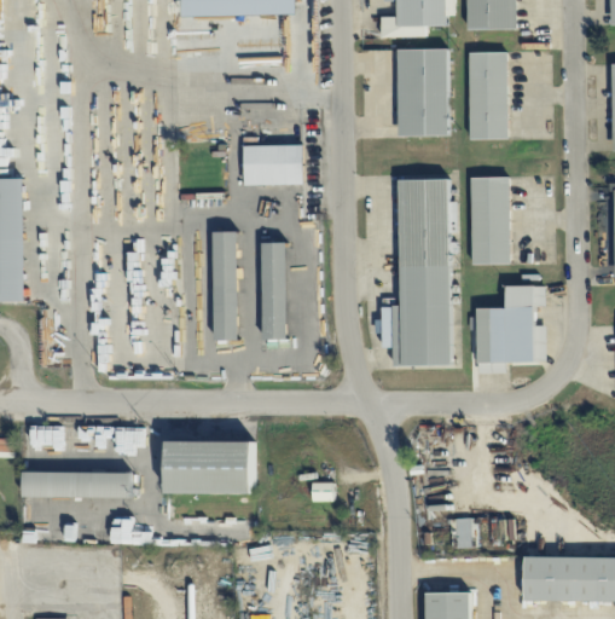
[(394,0),(395,17),(378,17),(379,38),(423,36),(423,27),(445,27),(445,15),(452,15),(451,0),(394,0)]
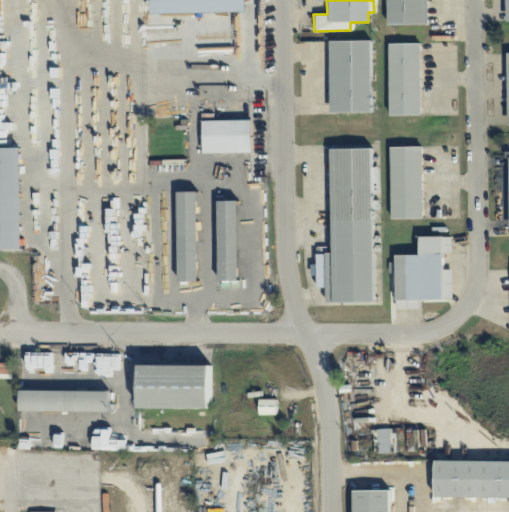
[(426,0),(385,0),(386,25),(427,24),(426,0)]
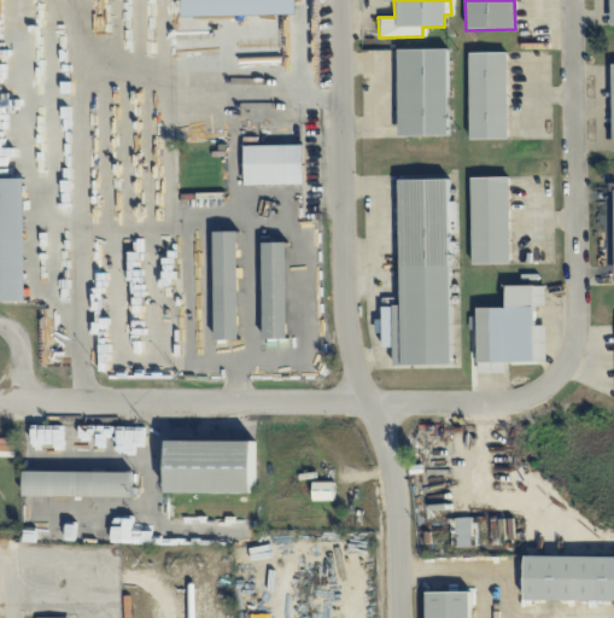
[(395,50),(397,136),(446,135),(444,48),(395,50)]
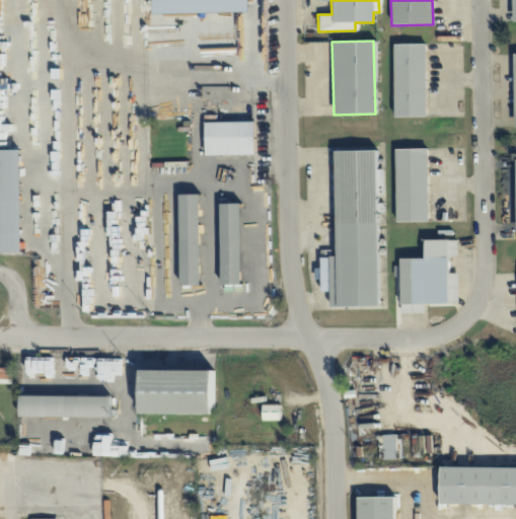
[(392,117),(425,117),(424,44),(391,45),(392,117)]
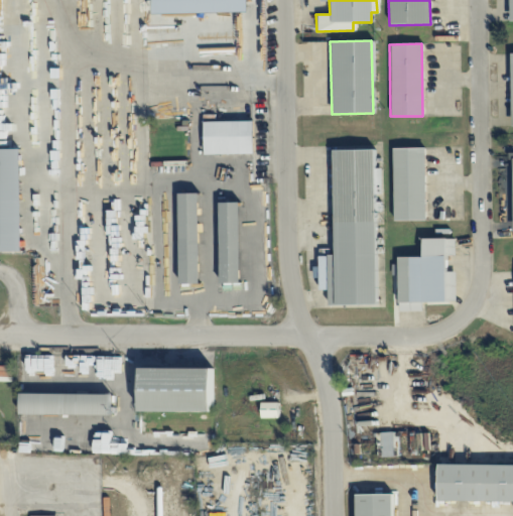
[(203,154),(252,153),(251,121),(202,121),(203,154)]
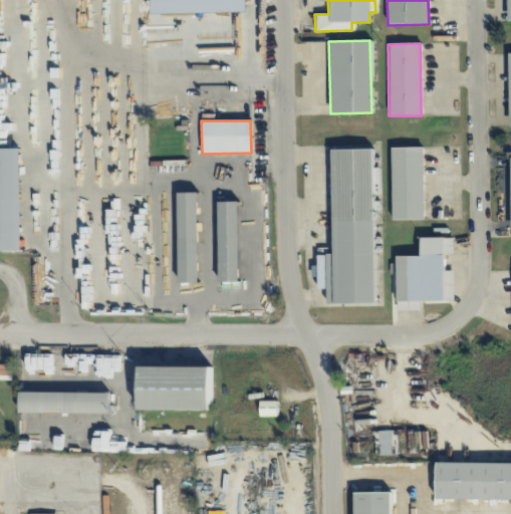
[(422,147),(390,148),(391,220),(423,219),(422,147)]
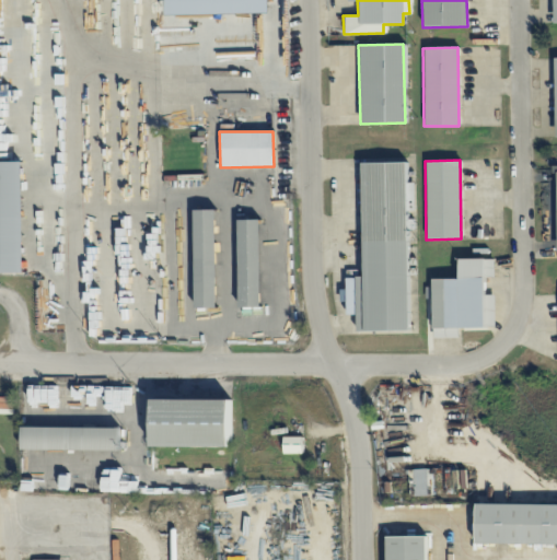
[(21,161),(0,162),(0,275),(23,273),(21,161)]
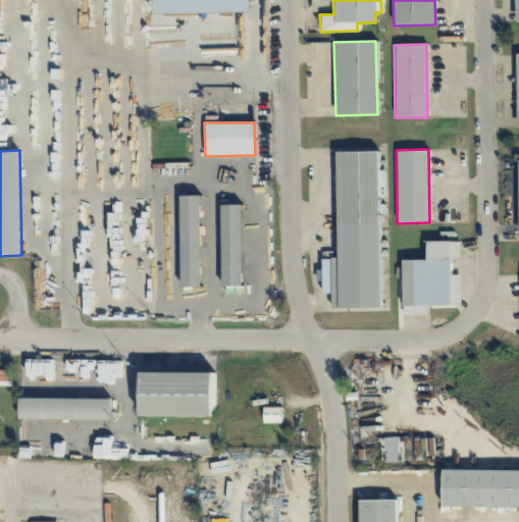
[(335,152),(338,258),(330,258),(331,309),(380,308),(378,196),(380,196),(379,151),(335,152)]
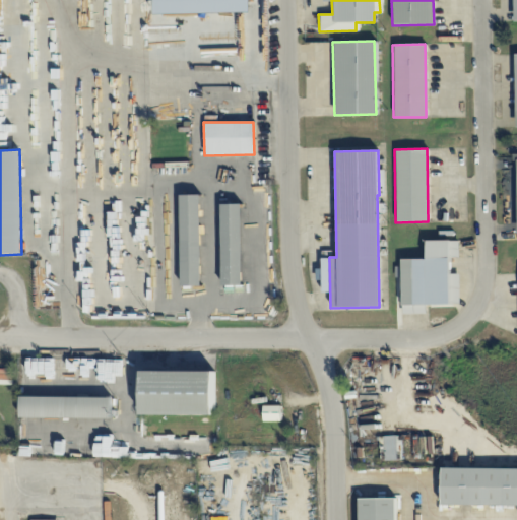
[(200,285),(198,195),(178,195),(180,286),(200,285)]
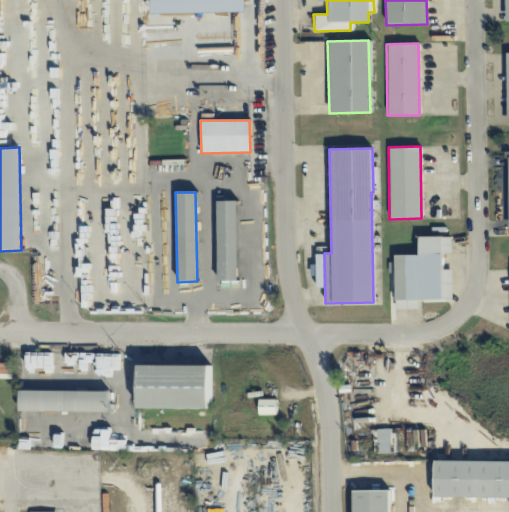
[(236,201),(216,201),(217,281),(237,281),(236,201)]
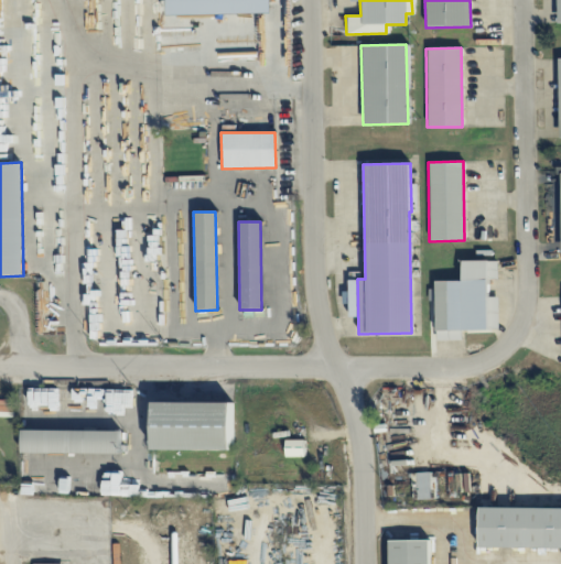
[(433,281),(434,331),(496,329),(495,296),(486,296),(486,260),(460,261),(461,281),(433,281)]
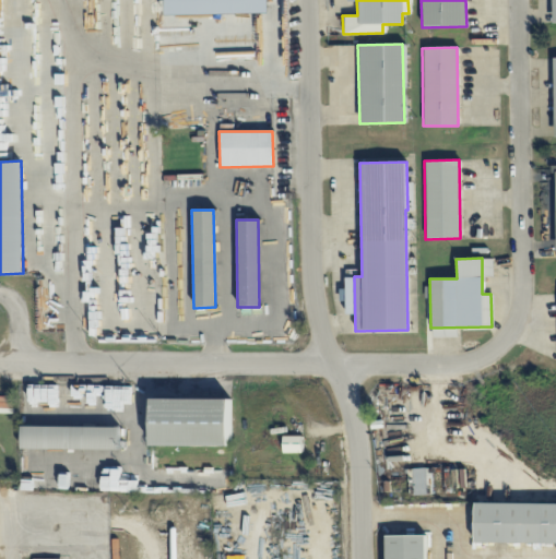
[(150,445),(227,447),(228,399),(151,399),(150,445)]
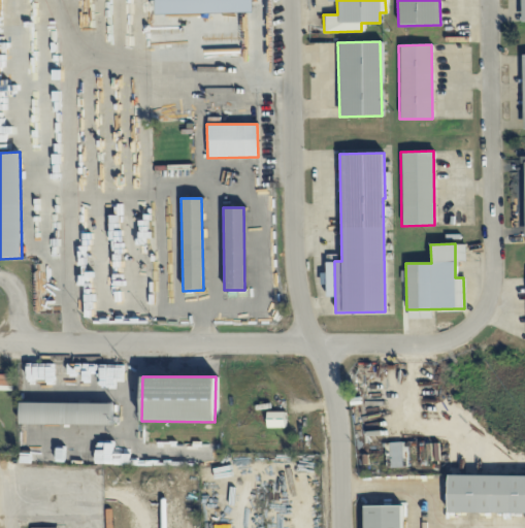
[(19,424),(110,425),(110,403),(19,402),(19,424)]
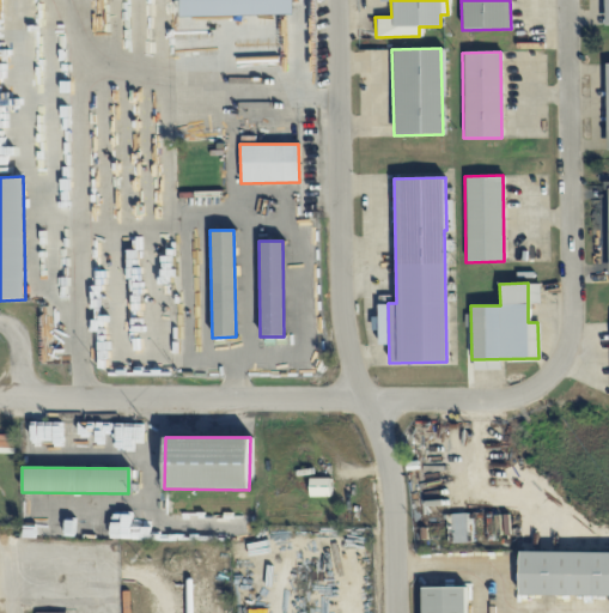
[(308,496),(329,497),(329,478),(308,478),(308,496)]
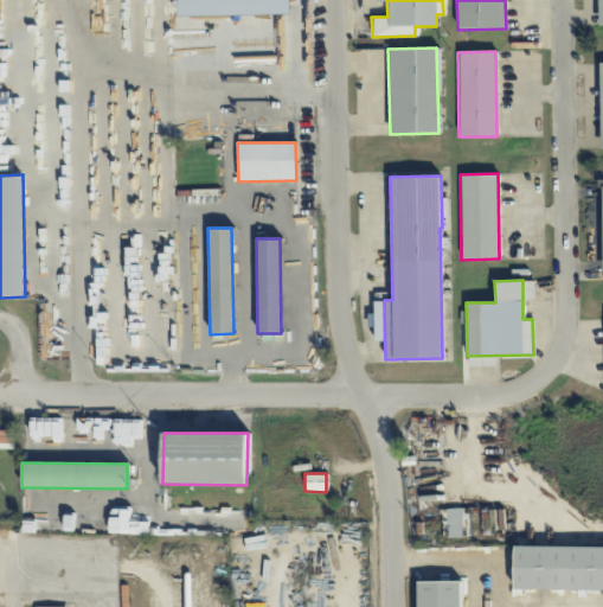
[(513,588),(602,589),(602,547),(513,545),(513,588)]
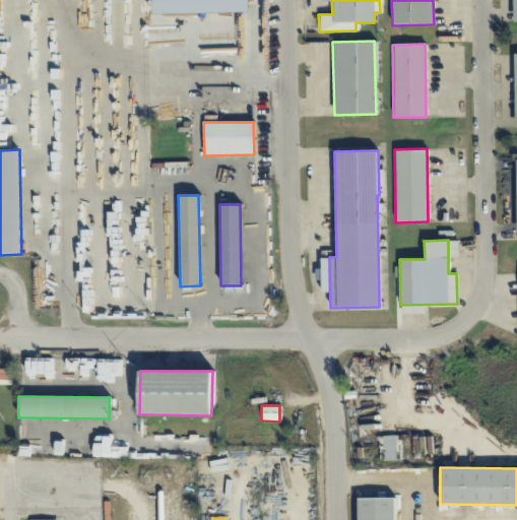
[(357,519),(393,519),(394,498),(358,498),(357,519)]
